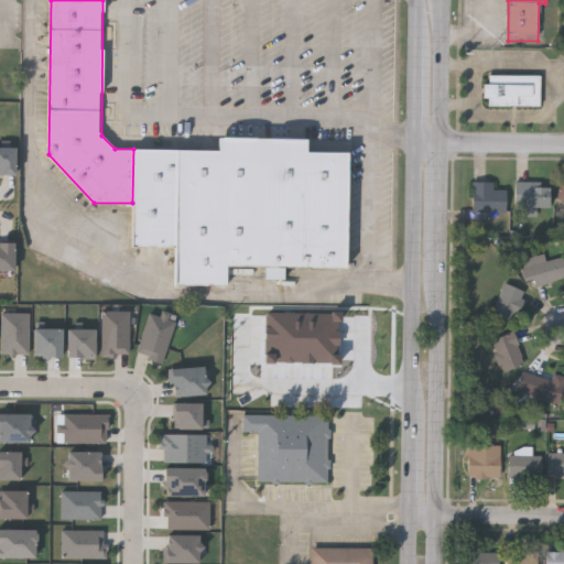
[(540,106),(485,106),(485,75),(540,75),(540,106)]
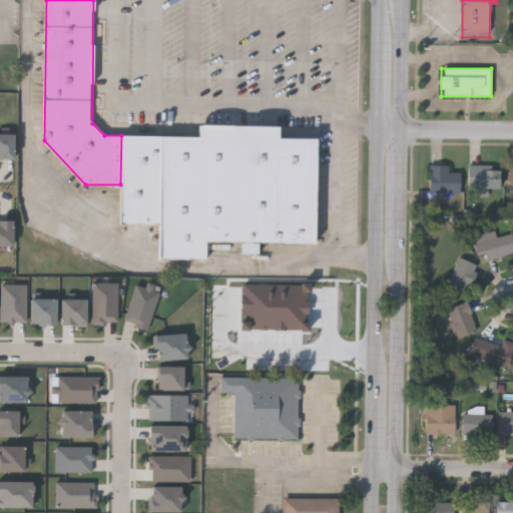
[(161,136),(198,137),(198,126),(279,127),(279,138),(318,139),(316,244),(206,242),(206,260),(159,259),(159,224),(161,136)]
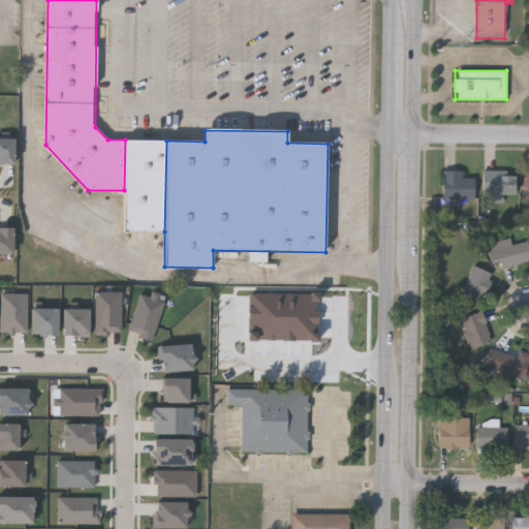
[(0,164),(16,165),(17,138),(0,137),(0,164)]
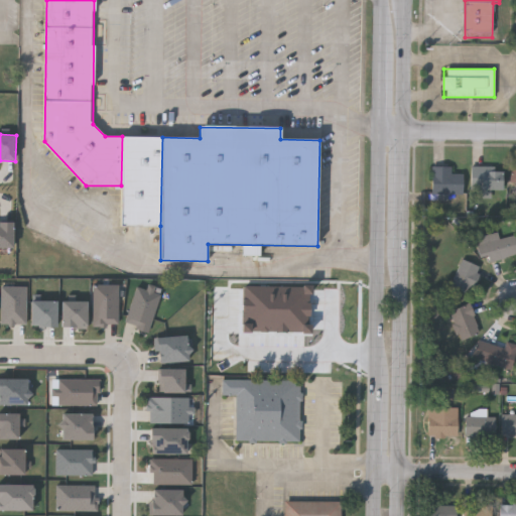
[(160,226),(121,225),(121,185),(122,136),(162,137),(160,226)]
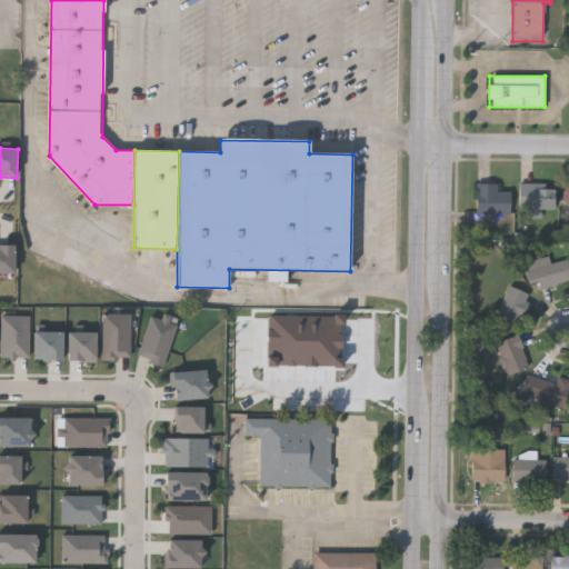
[(519,213),(519,185),(555,185),(555,213),(519,213)]
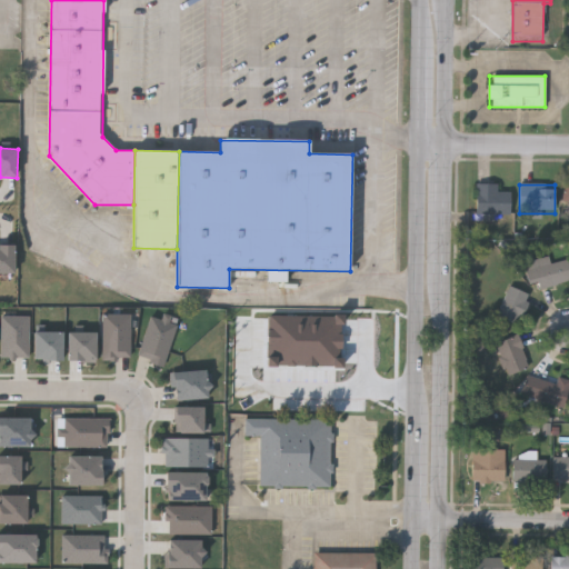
[(476,215),(476,186),(499,186),(499,193),(511,193),(512,213),(476,215)]
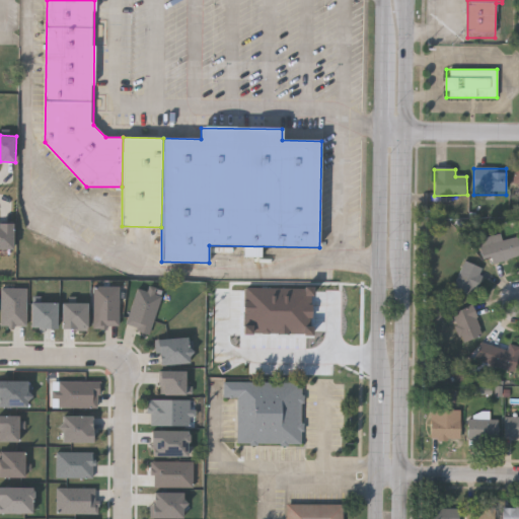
[(518,202),(510,200),(518,169),(518,202)]
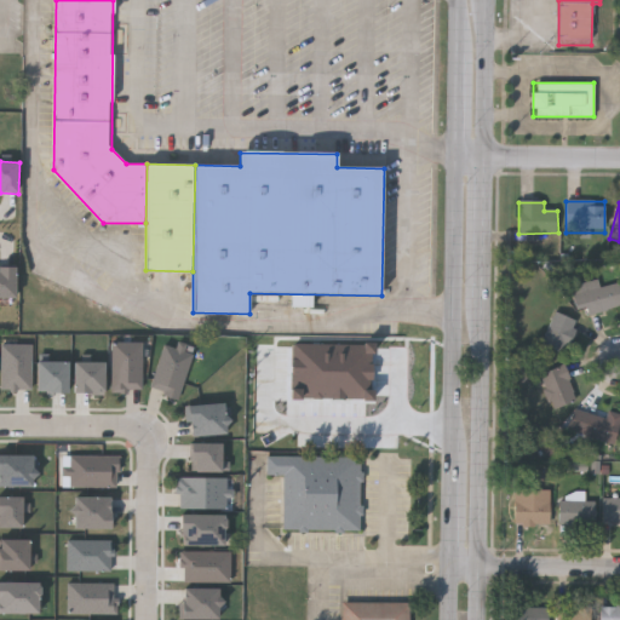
[(0,267),(17,267),(17,298),(0,298),(0,267)]
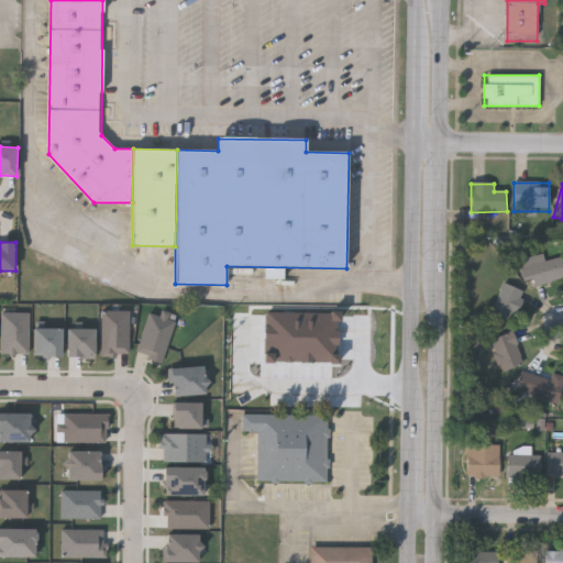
[(519,260),(542,253),(544,258),(561,254),(562,261),(562,276),(537,284),(534,277),(525,280),(519,260)]
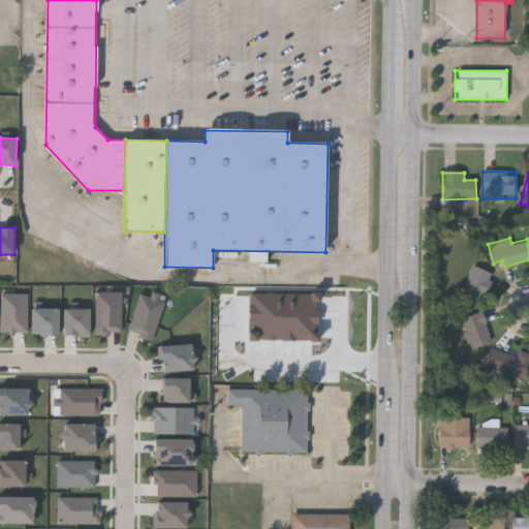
[(461,294),(473,266),(492,273),(480,303),(461,294)]
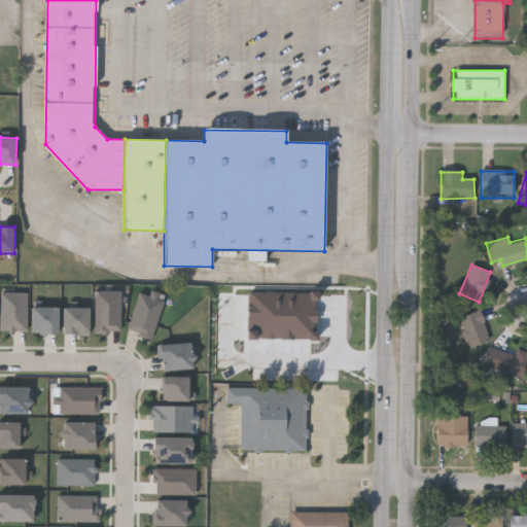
[(154,339),(164,301),(159,300),(160,292),(151,290),(150,295),(139,293),(129,332),(154,339)]
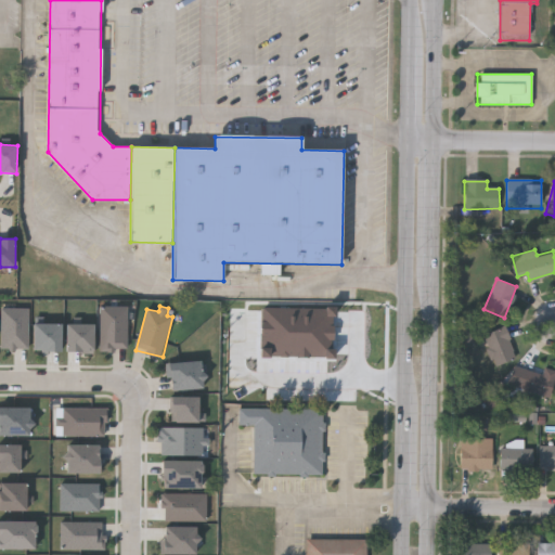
[(128,307),(101,307),(100,352),(116,352),(116,349),(128,349),(128,307)]
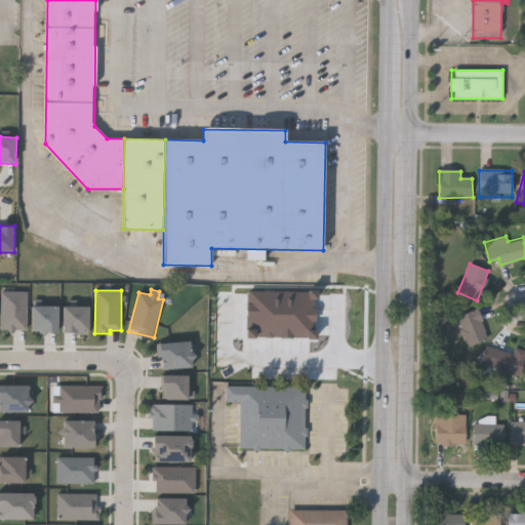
[(28,292),(2,291),(1,330),(28,331),(28,292)]
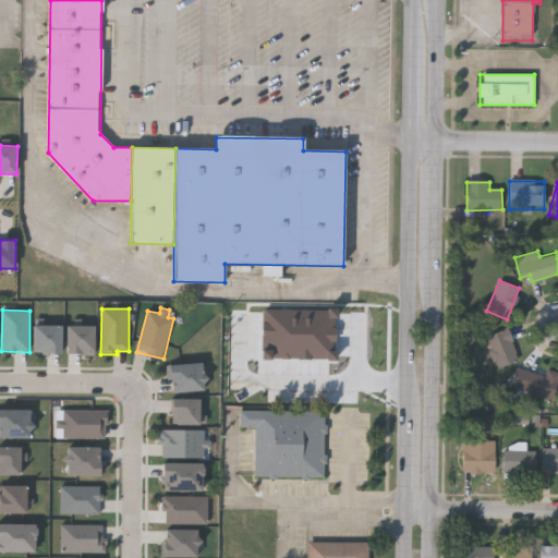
[(265,310),(264,359),(336,360),(337,311),(265,310)]
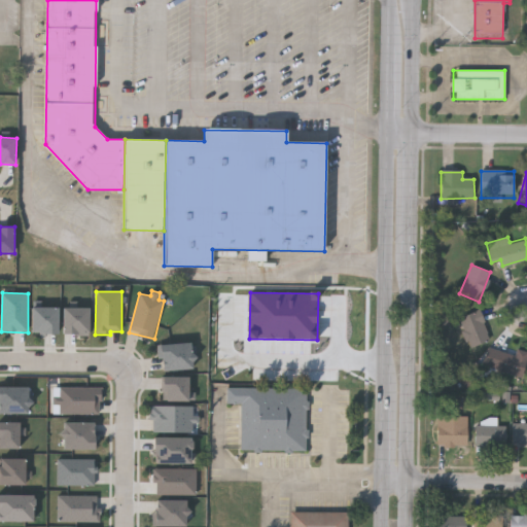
[(60,308),(33,307),(33,334),(59,335),(60,308)]
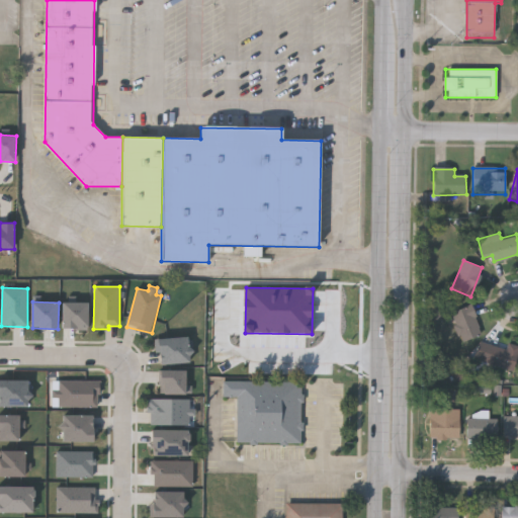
[(89,303),(63,303),(63,330),(88,330),(89,303)]
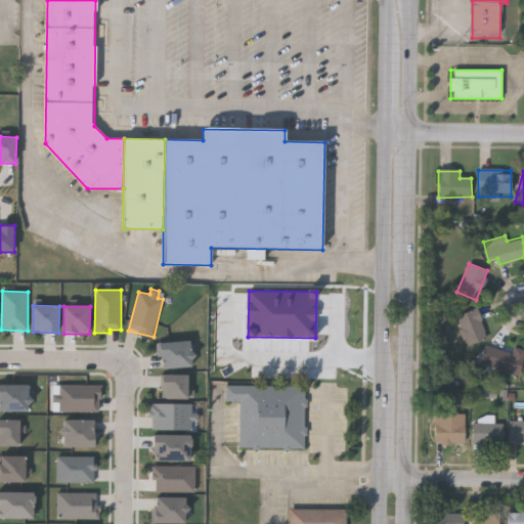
[(436,323),(446,323),(447,307),(436,307),(436,323)]
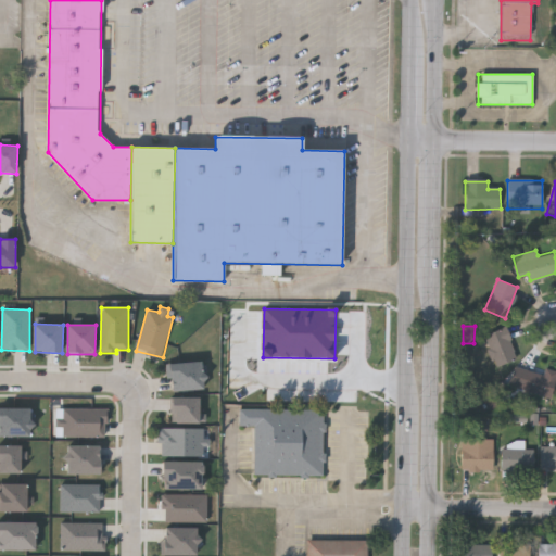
[(518,359),(497,369),(483,339),(505,328),(518,359)]
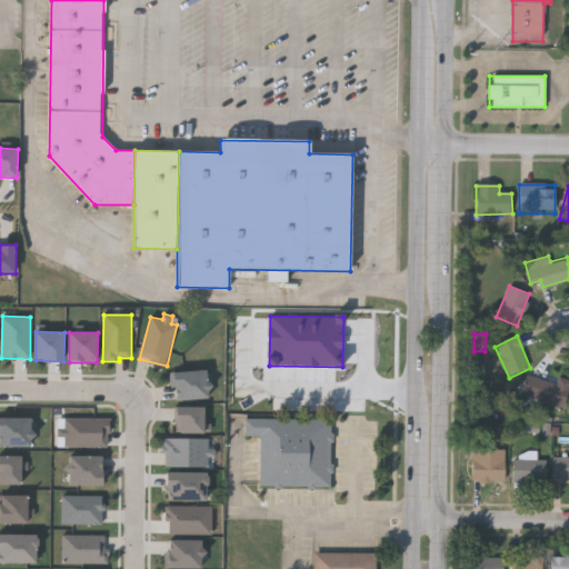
[(212,398),(210,370),(170,373),(172,388),(176,388),(178,401),(212,398)]
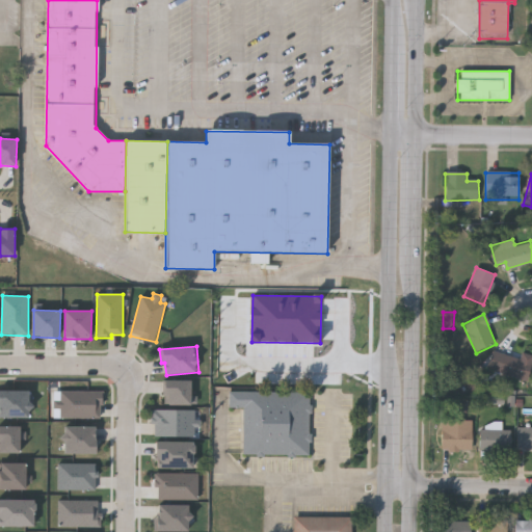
[(520,361),(522,353),(531,356),(531,367),(527,382),(498,372),(504,355),(520,361)]
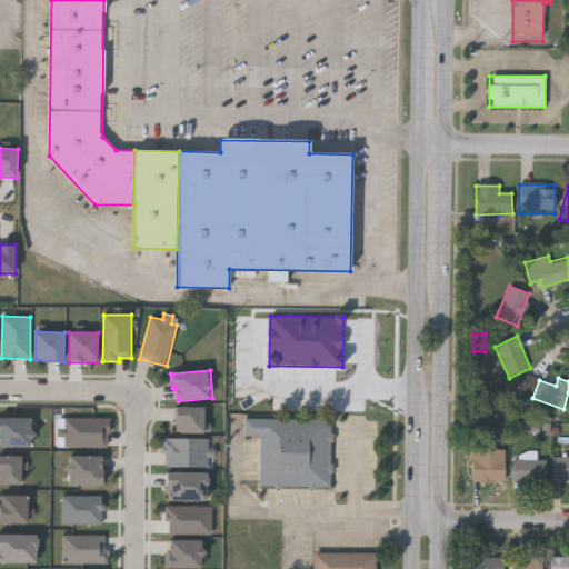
[(205,423),(205,407),(177,407),(177,433),(211,433),(211,423),(205,423)]
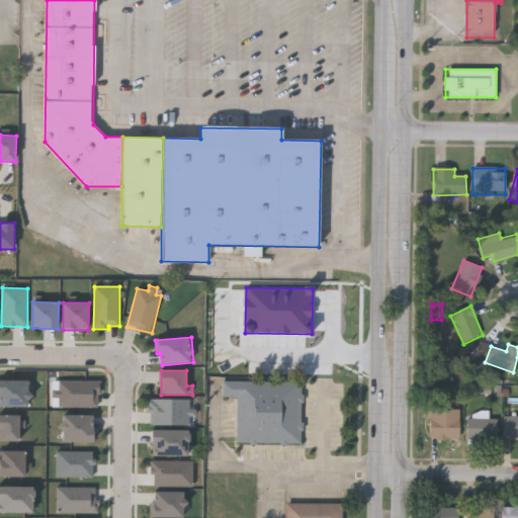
[(31,380),(0,379),(0,407),(30,408),(31,380)]
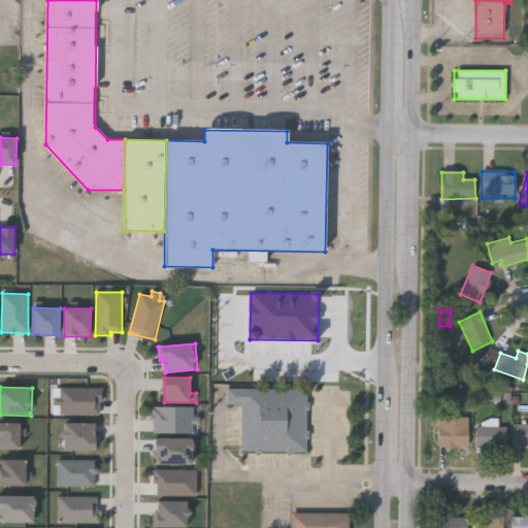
[(102,415),(101,388),(54,389),(54,406),(60,406),(60,416),(102,415)]
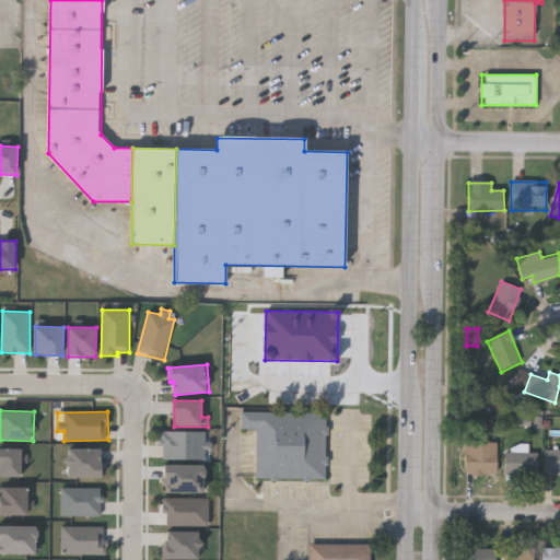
[(327,480),(257,479),(258,430),(243,430),(243,412),(328,413),(327,480)]
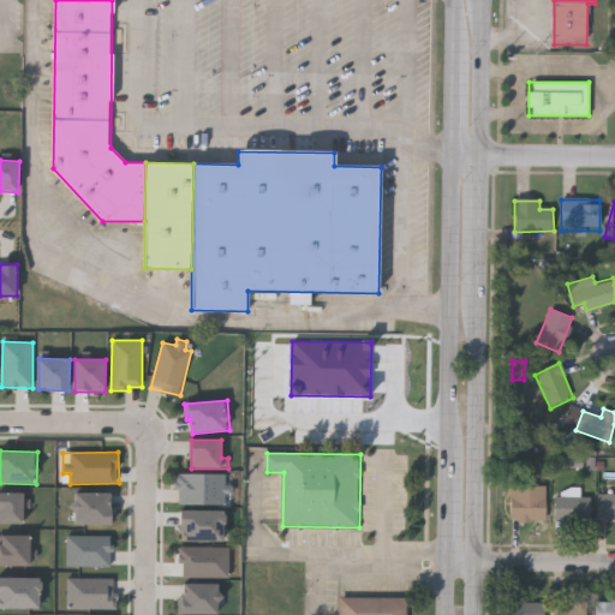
[(225,506),(225,494),(233,494),(233,485),(226,485),(226,475),(175,475),(175,491),(180,491),(180,505),(225,506)]
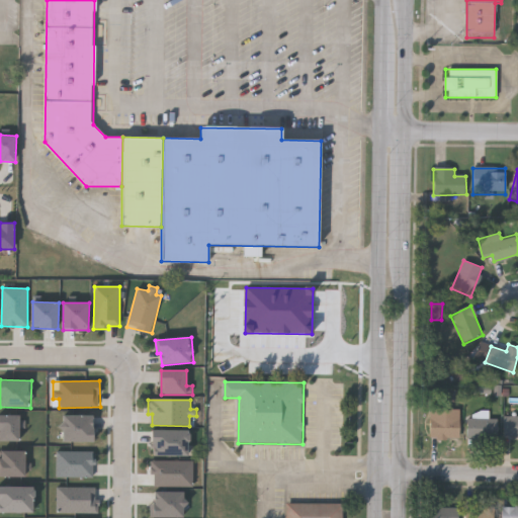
[(458,440),(429,440),(429,411),(459,411),(458,440)]
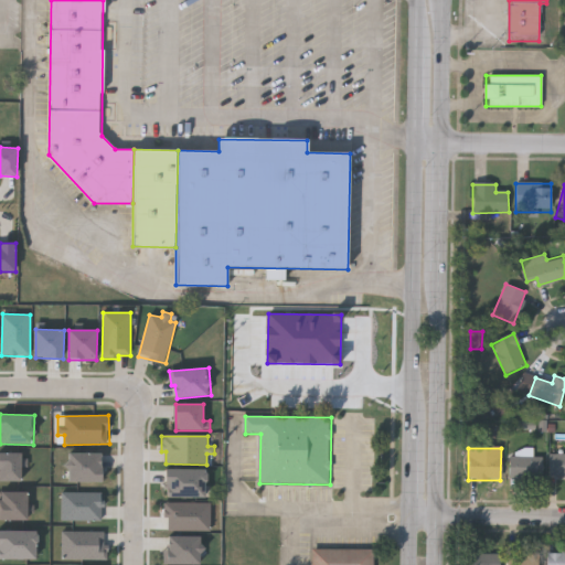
[(22,468),(29,468),(29,455),(0,454),(0,481),(22,481),(22,468)]
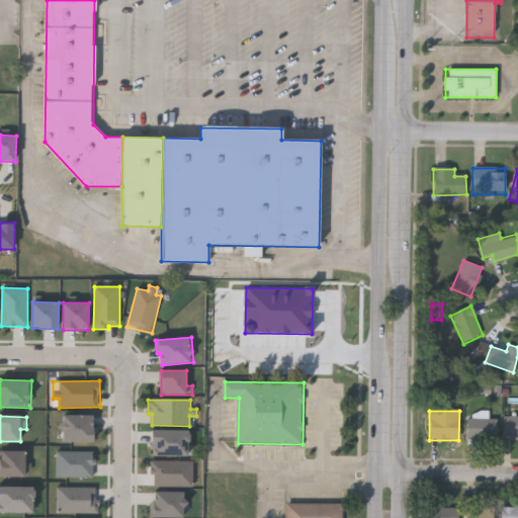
[(93,416),(63,416),(63,442),(93,442),(93,416)]
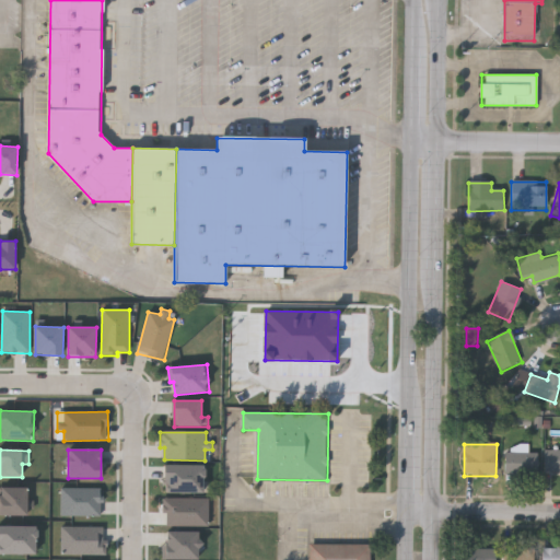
[(559,451),(559,475),(544,475),(544,451),(559,451)]
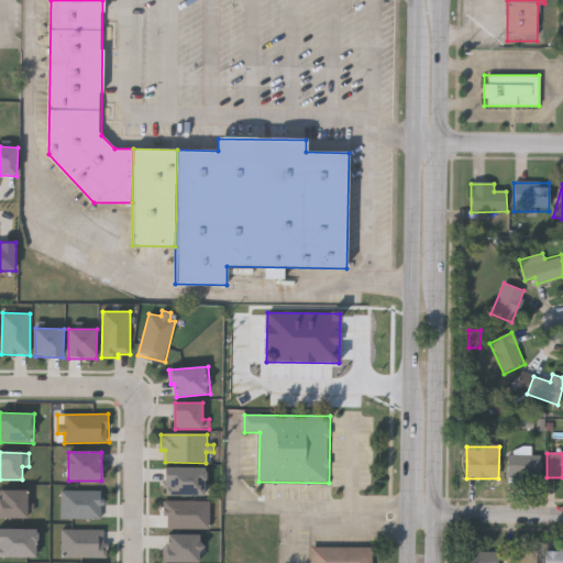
[(540,456),(540,479),(507,479),(507,456),(540,456)]
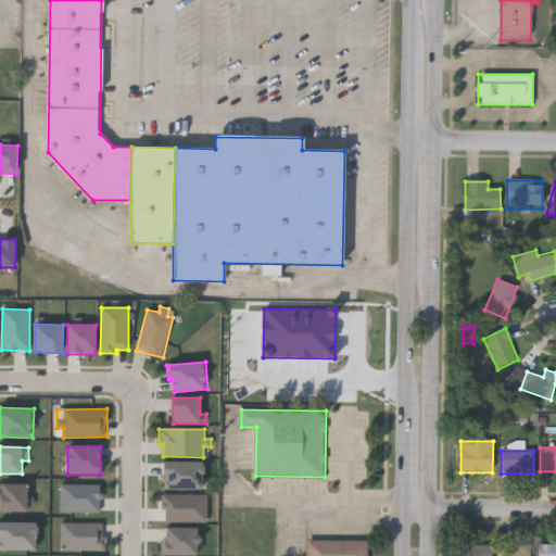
[(164,490),(203,490),(203,462),(164,462),(164,490)]
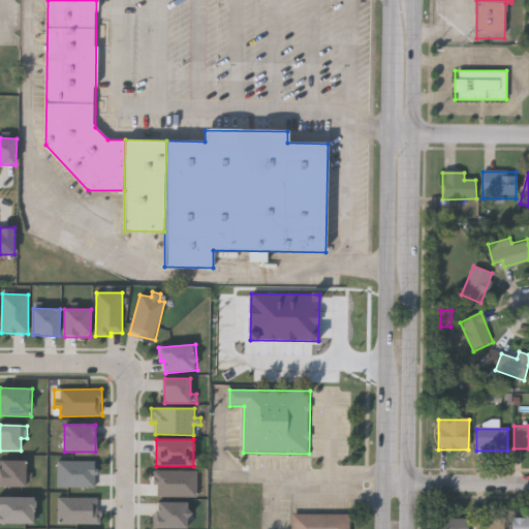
[(0,485),(32,486),(32,473),(26,473),(26,461),(0,460),(0,485)]
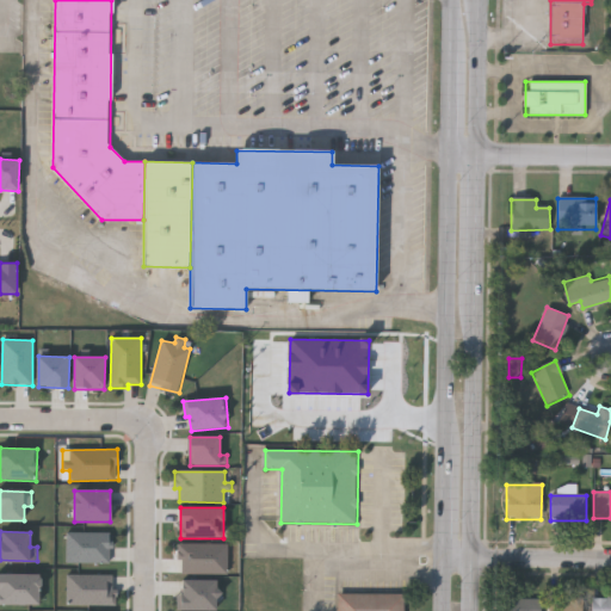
[(111,563),(111,534),(68,532),(67,563),(111,563)]
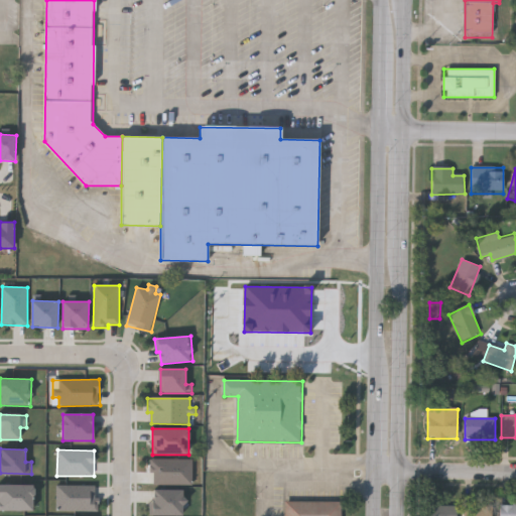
[(154,484),(192,485),(194,460),(150,459),(150,474),(154,474),(154,484)]
